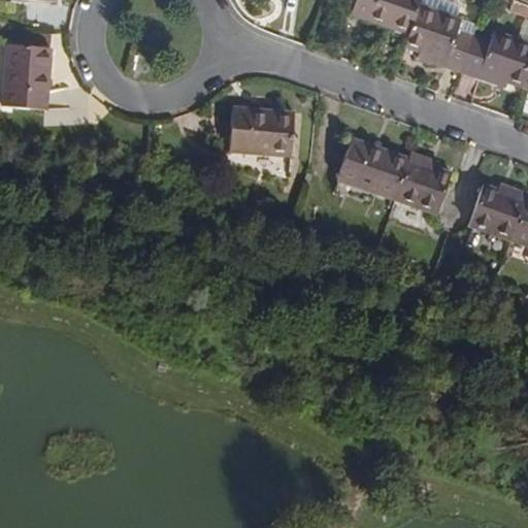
[(358,0),(353,14),(411,35),(423,5),(424,0),(358,0)]
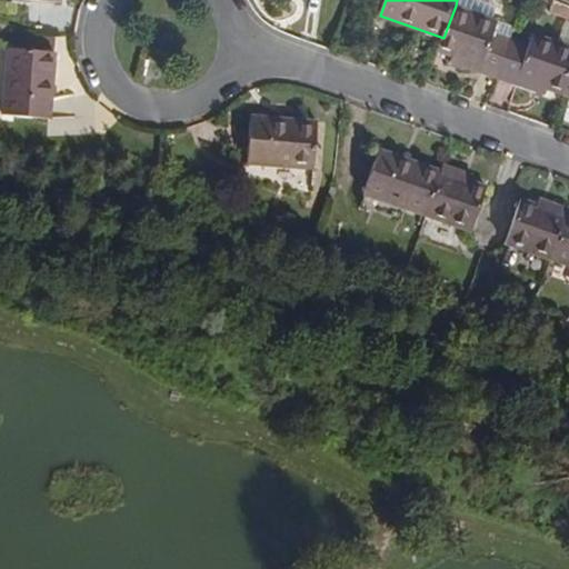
[(443,38),(440,46),(456,51),(452,61),(496,77),(501,79),(513,43),(492,36),(498,21),(456,6),(443,38)]
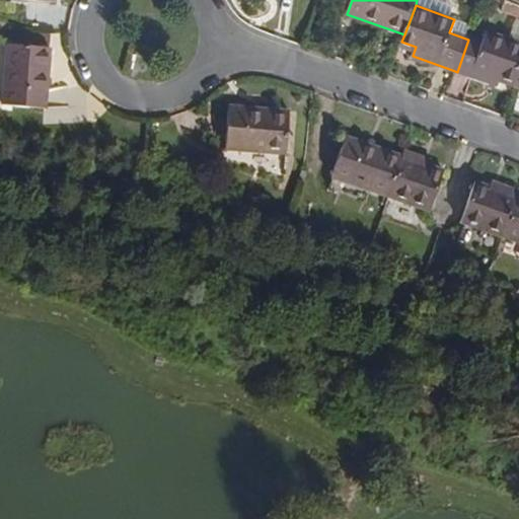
[(518,77),(518,42),(473,26),(468,40),(457,72),(514,92),(518,77)]
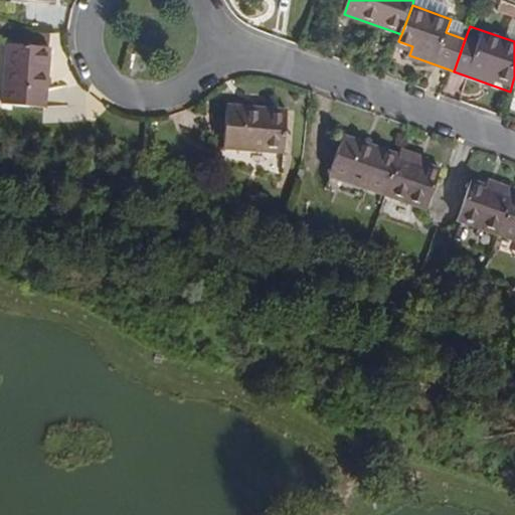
[(53,46),(6,41),(0,103),(47,107),(53,46)]
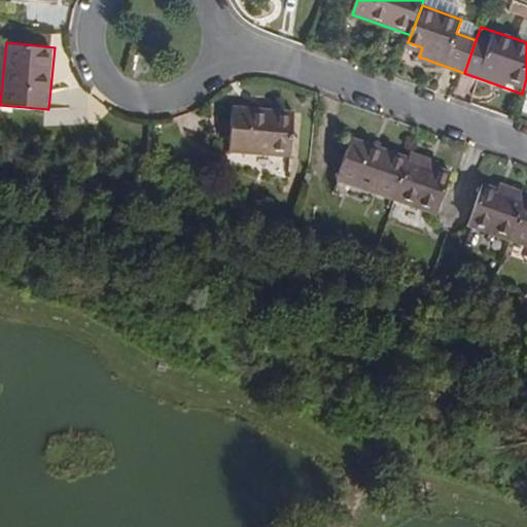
[(294,113),(233,107),(229,150),(289,156),(294,113)]
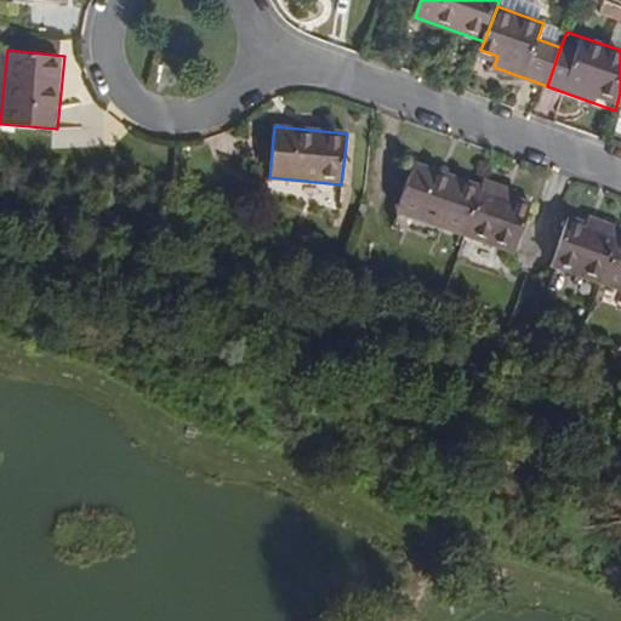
[(474,184),(414,163),(397,210),(457,232),(474,184)]
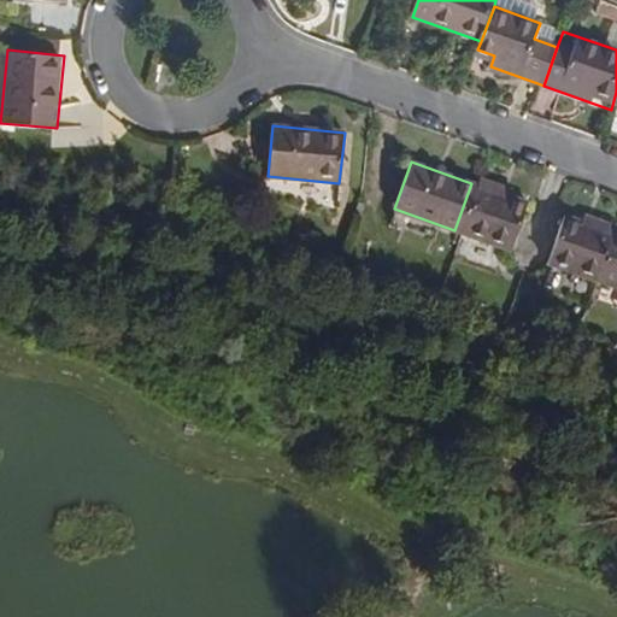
[(524,203),(471,183),(454,230),(460,233),(506,250),(524,203)]
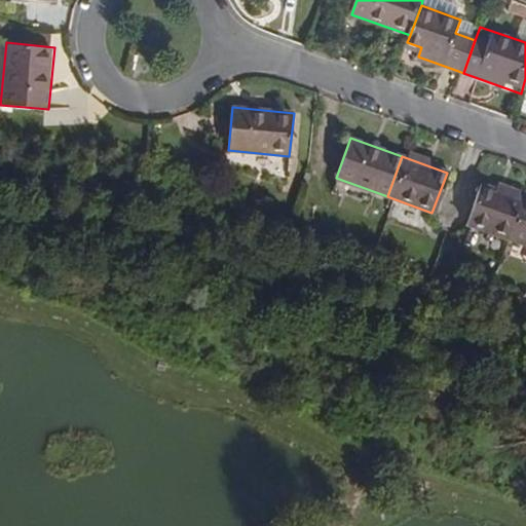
[(525,201),(525,195),(482,179),(475,198),(466,220),(513,237),(525,201)]
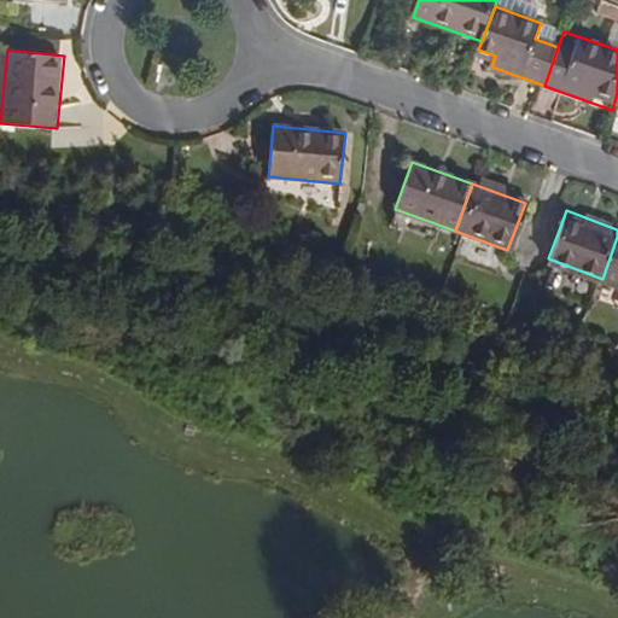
[(617,237),(602,279),(617,285),(617,237)]
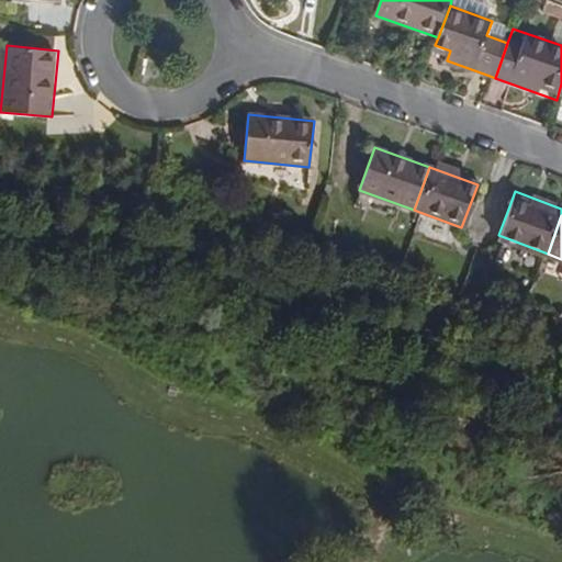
All buildings are outlined.
